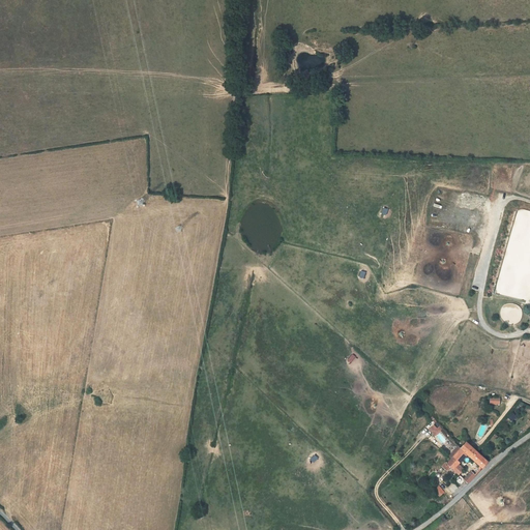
[(434,425),(429,431),(435,437),(442,430),(440,428),(437,430),(434,425)]
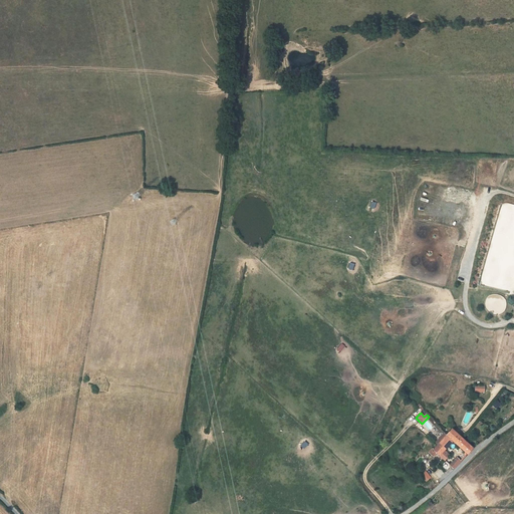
[(473,448),(452,429),(447,435),(453,441),(466,452),(468,454),(473,448)]
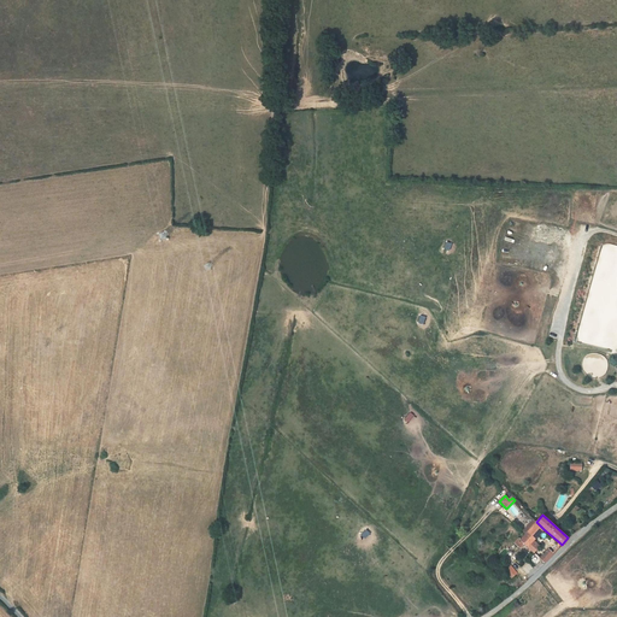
[(536,522),(534,521),(526,529),(527,532),(536,522)]
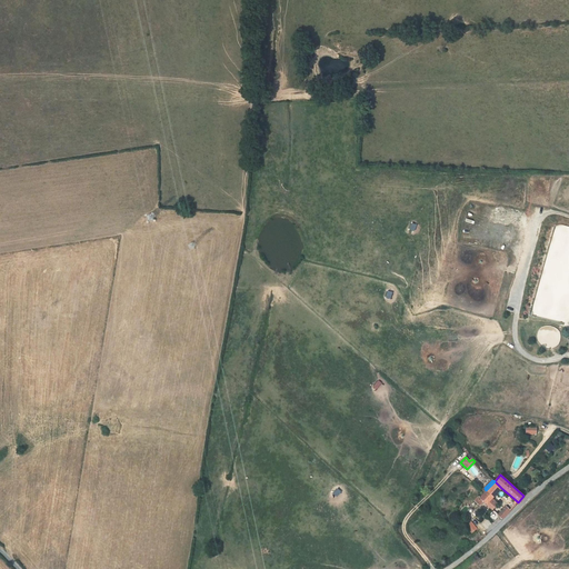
[(486,490),(479,498),(483,501),(492,509),(497,503),(491,498),(501,488),(495,481),(486,490)]
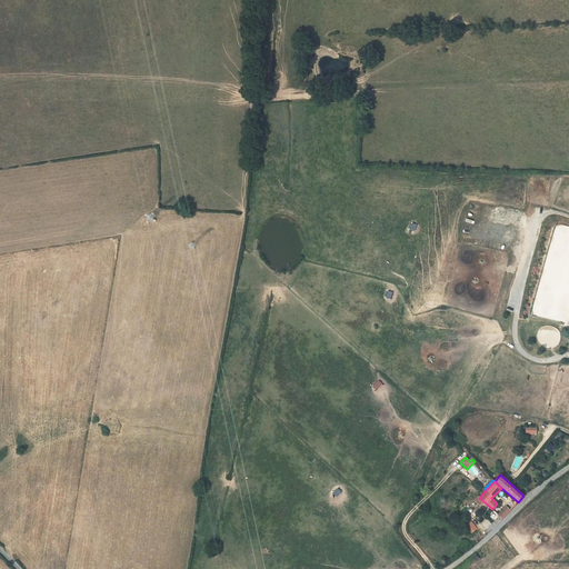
[(506,506),(498,515),(502,518),(510,510),(506,506)]
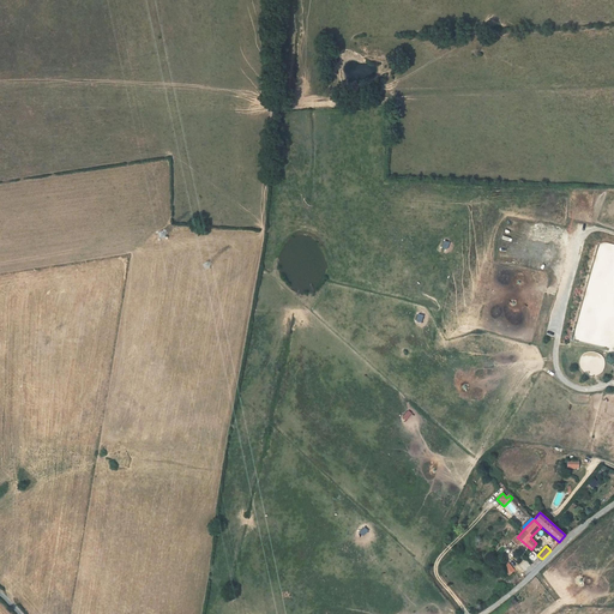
[(500,566),(509,576),(515,570),(507,561),(500,566)]
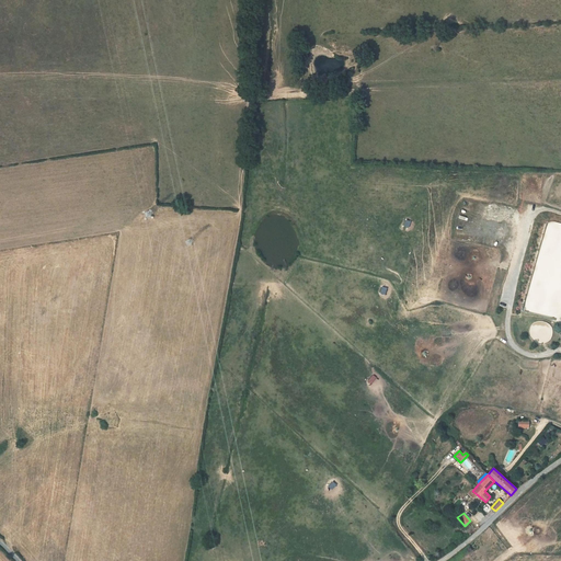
[(472,550),(469,546),(461,551),(449,560),(448,560),(458,560),(461,558),(472,550)]
